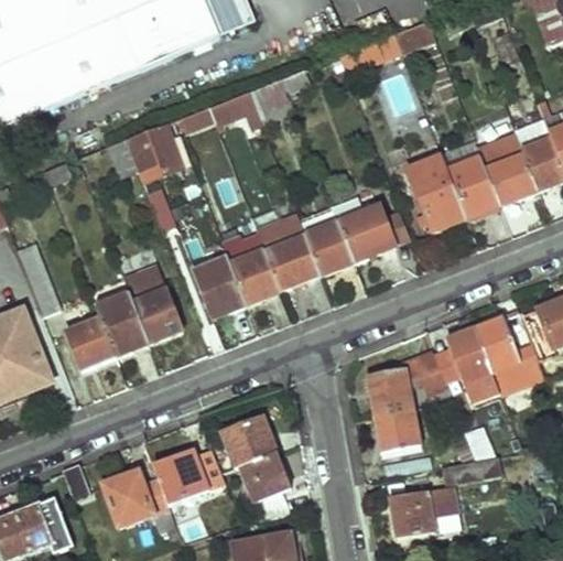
[(0,129),(220,38),(204,0),(0,0),(0,129)]
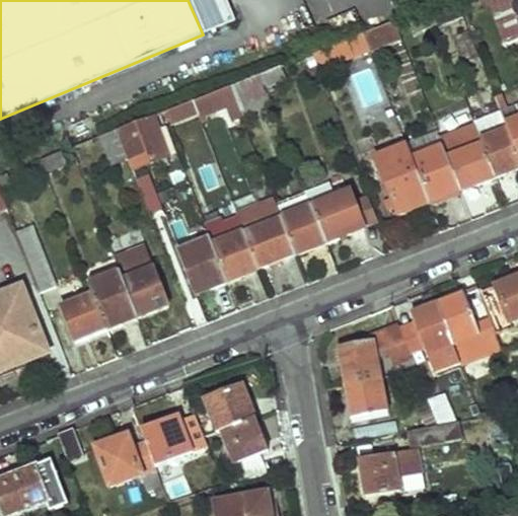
[(188,0),(203,34),(235,20),(226,0),(188,0)]
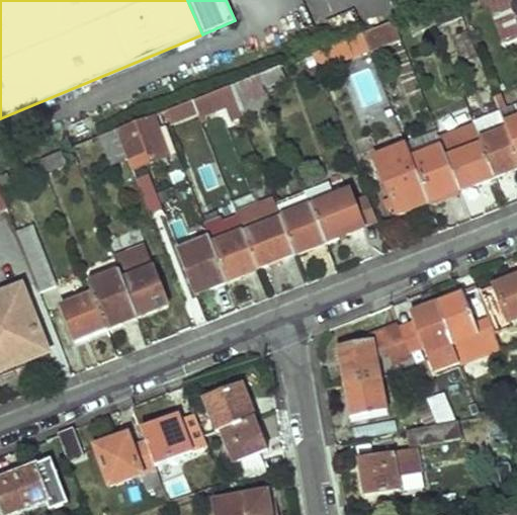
[(442,0),(429,6),(435,21),(460,11),(455,0),(442,0)]
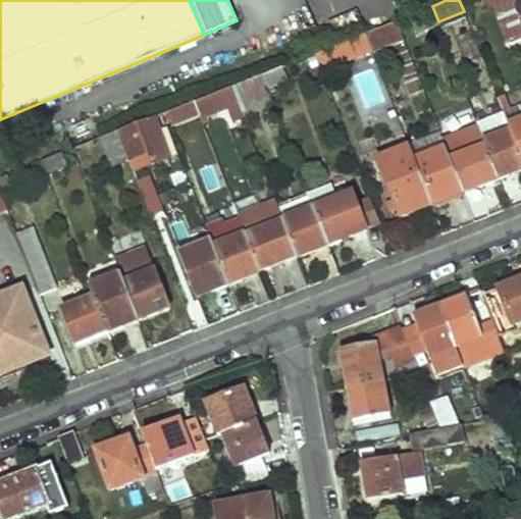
[(520,22),(512,0),(492,0),(510,42),(520,37),(520,22)]
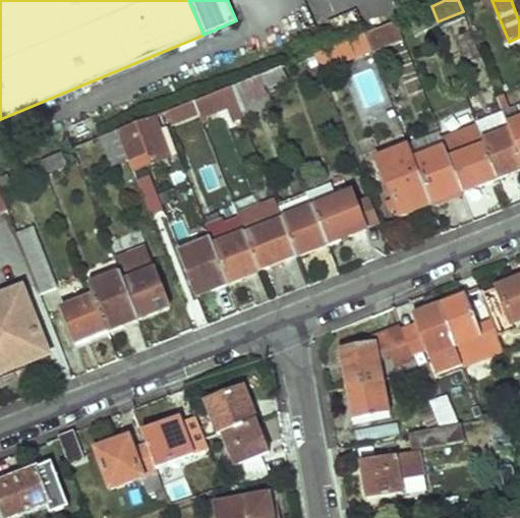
[(511,0),(519,22),(519,0),(511,0)]
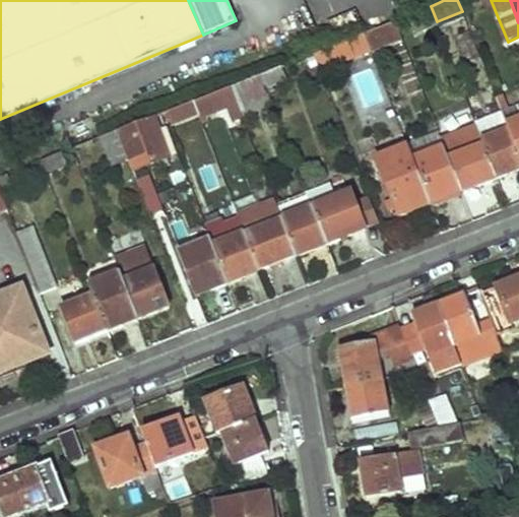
[(365,31),(371,49),(400,36),(394,20),(365,31)]
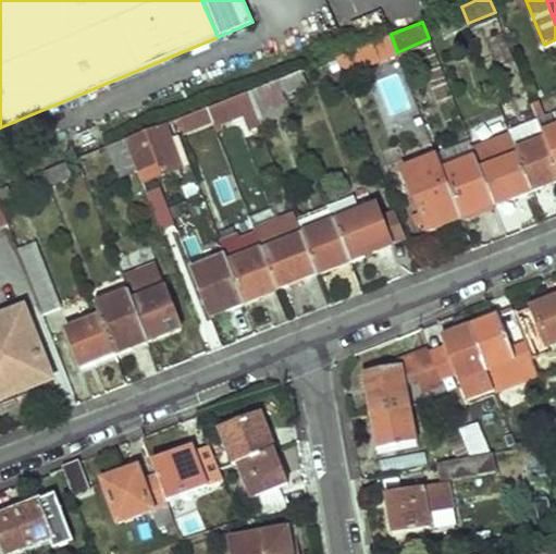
[(382,37),(335,56),(342,73),(387,54),(397,52),(391,34),(382,37)]
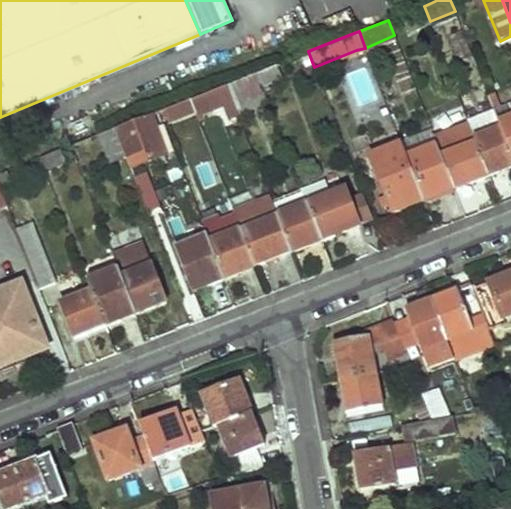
[(233,99),(234,102),(264,90),(256,72),(226,83),(233,99)]
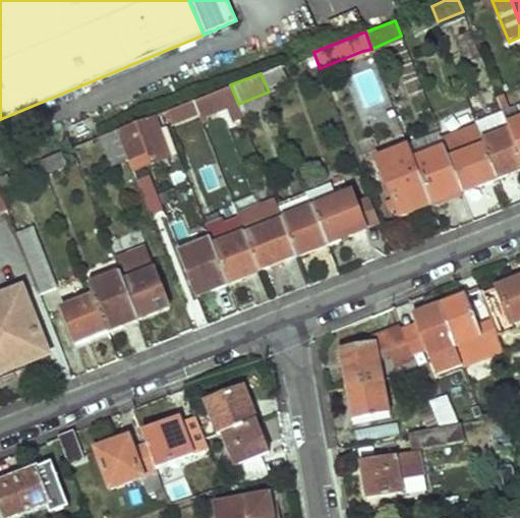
[(194,98),(201,114),(237,101),(230,84),(194,98)]
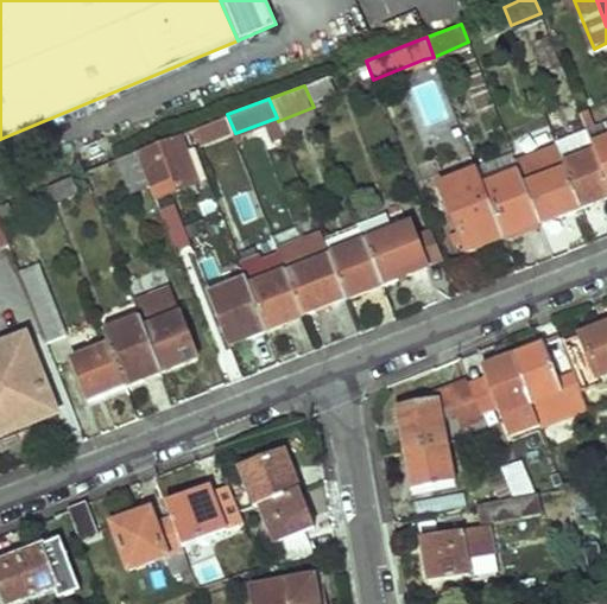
[(606,119),(587,128),(606,177),(606,119)]
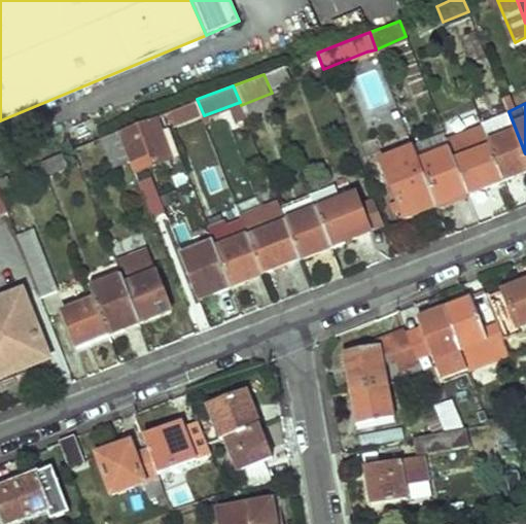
[(525,170),(525,153),(509,111),(483,121),(492,146),(505,178),(525,170)]
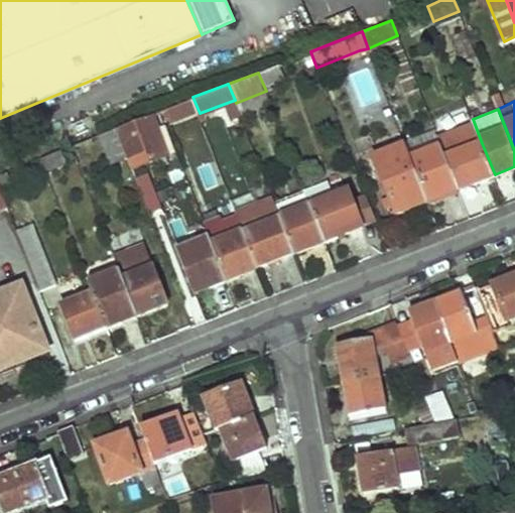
[(126,158),(160,241),(175,235),(167,214),(170,212),(150,162),(168,154),(152,114),(135,120),(137,126),(116,134),(126,158)]
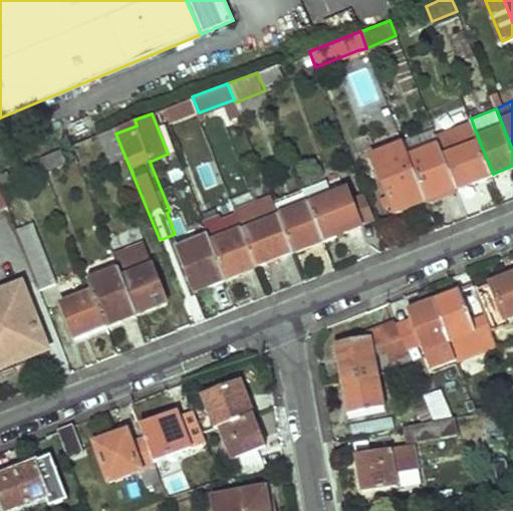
[(114,128),(99,134),(110,163),(125,158),(115,134),(114,128)]
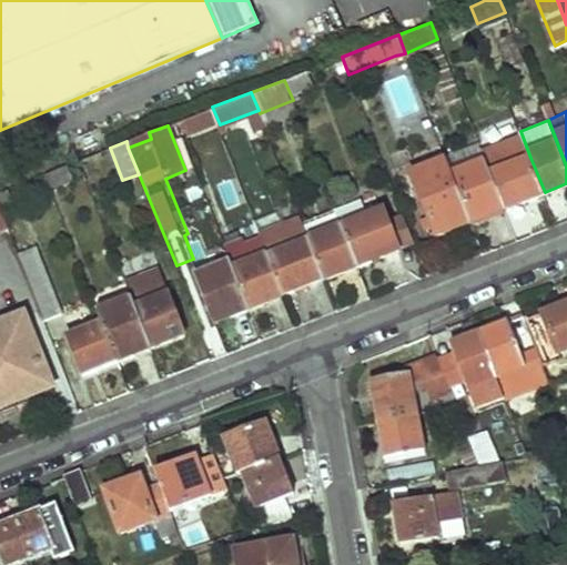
[(492,173),(478,144),(446,158),(453,173),(471,221),(505,208),(492,173)]
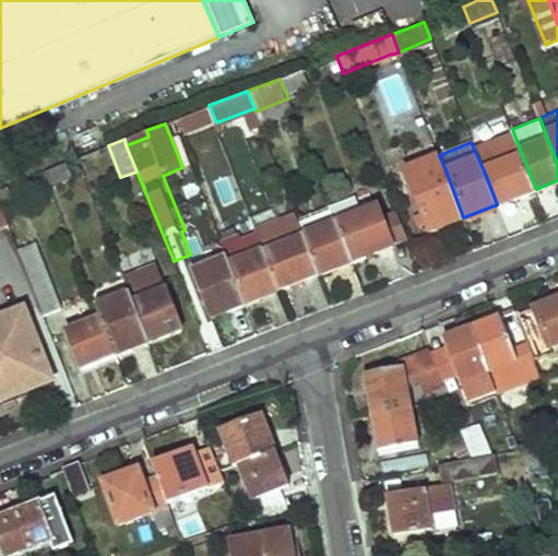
[(446,170),(439,155),(405,167),(429,229),(463,217),(446,170)]
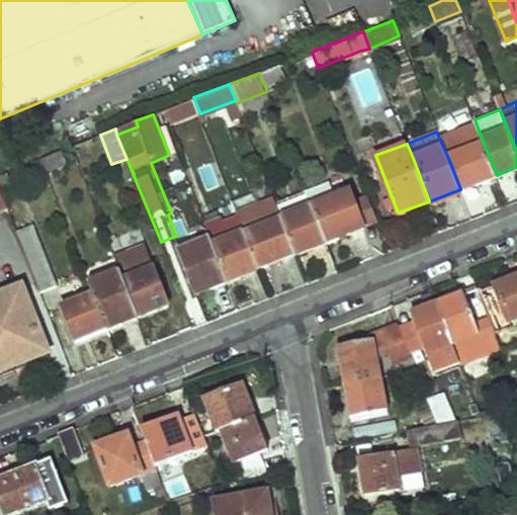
[(448,158),(460,189),(497,175),(484,144),(448,158)]
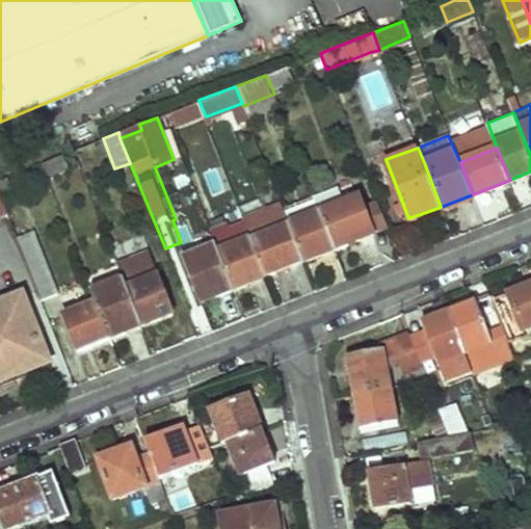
[(42,162),(47,175),(64,166),(61,154),(42,162)]
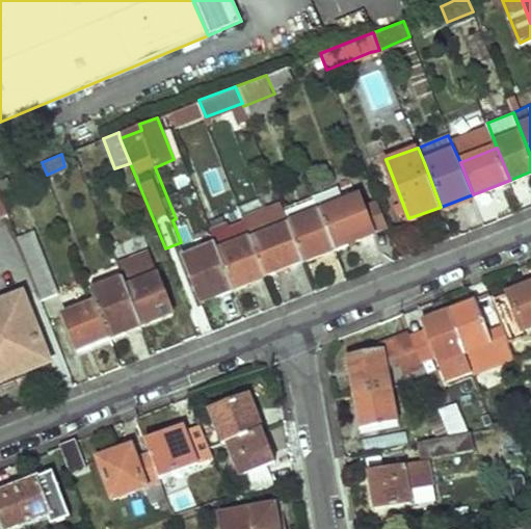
[(360,193),(344,200),(338,185),(314,194),(319,209),(335,248),(374,233),(360,193)]
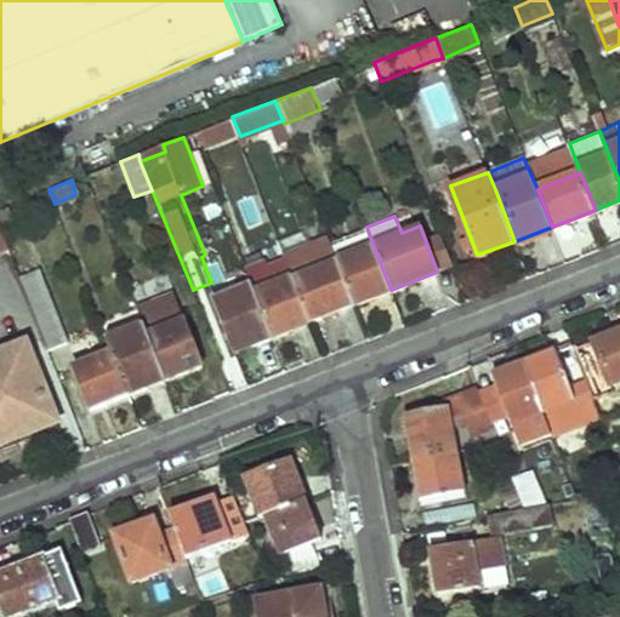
[(373,244),(367,227),(330,241),(336,258),(356,303),(391,290),(373,244)]
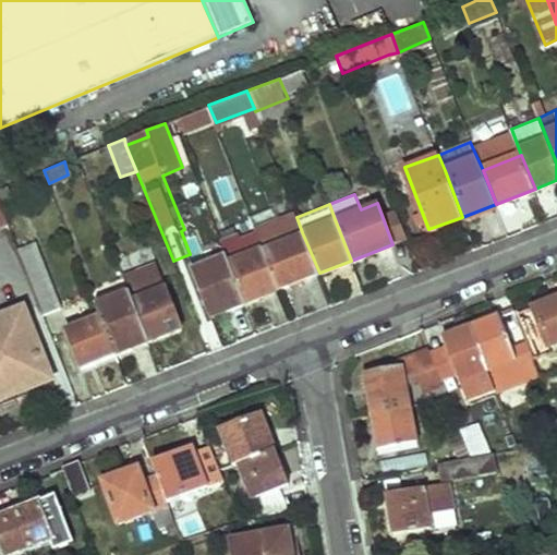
[(302,232),(297,217),(294,212),(281,217),(277,205),(252,215),(256,227),(258,231),(280,287),(319,273),(302,232)]
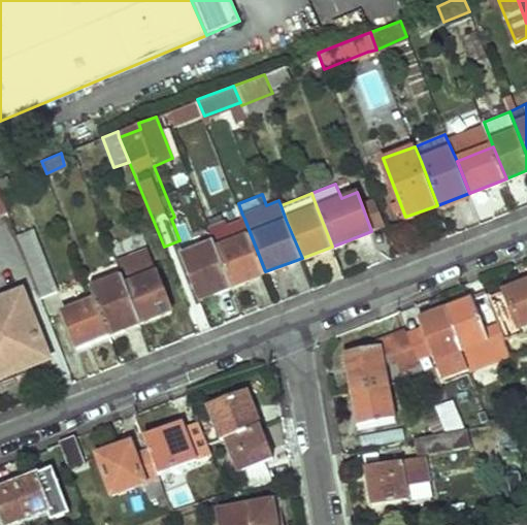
[(265,271),(244,219),(226,226),(231,240),(217,245),(233,284),(265,271)]
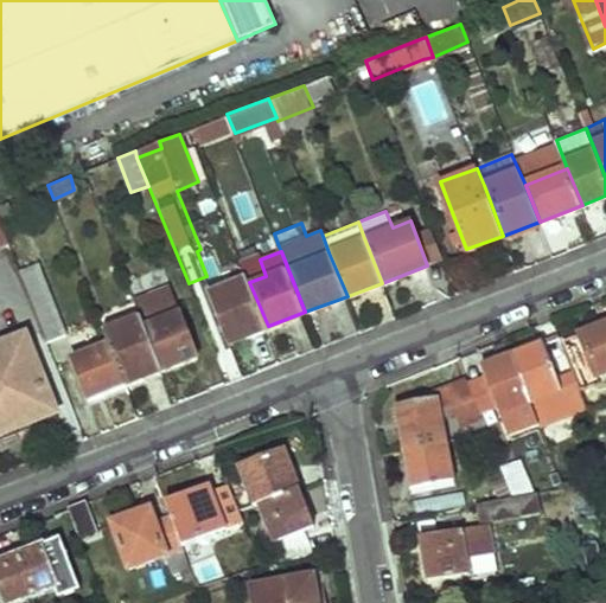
[(39,261),(20,267),(44,338),(64,331),(39,261)]
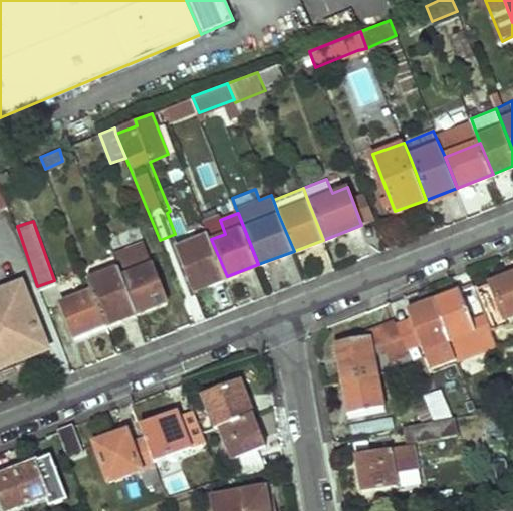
[(211,239),(209,235),(181,246),(186,261),(194,282),(197,287),(227,276),(211,239)]
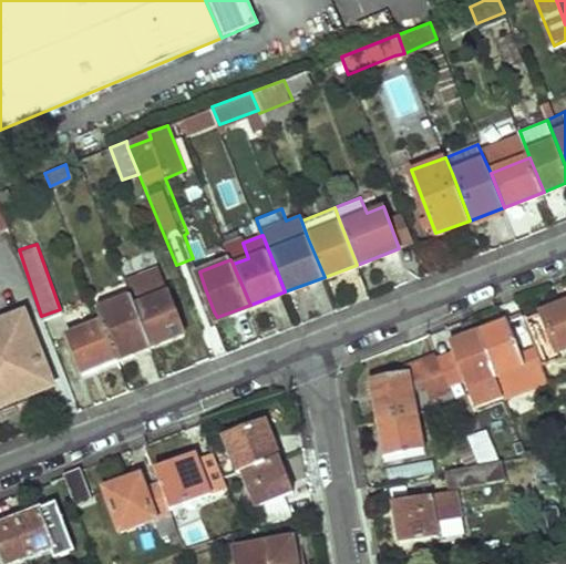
[(132,294),(152,344),(186,329),(161,266),(126,280),(132,294)]
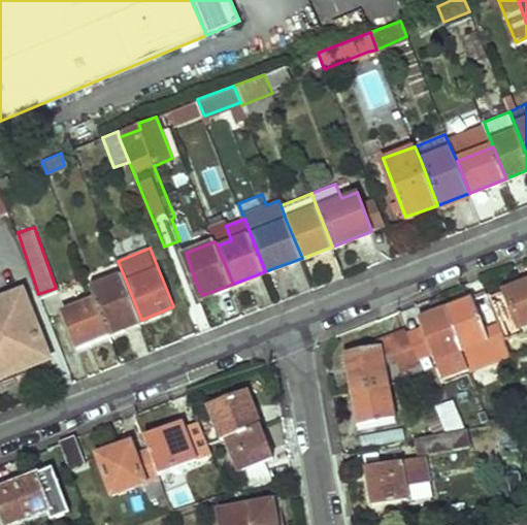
[(191,268),(176,273),(187,296),(199,290),(191,268)]
